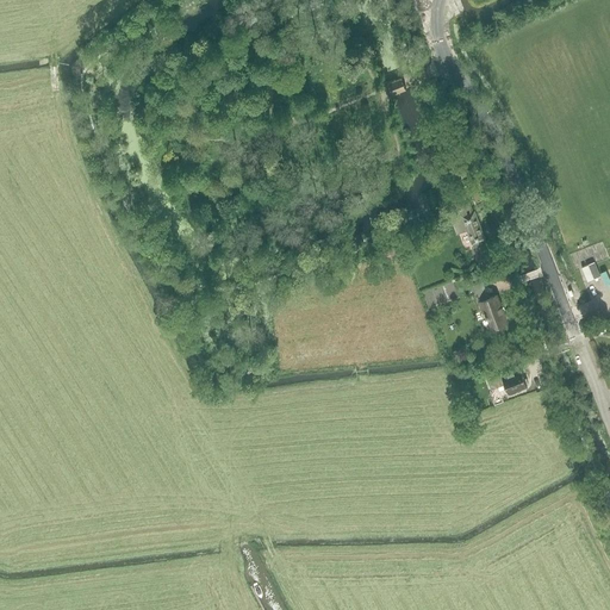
[(404,76),(387,82),(390,88),(392,94),(408,88),(406,82),(404,76)]
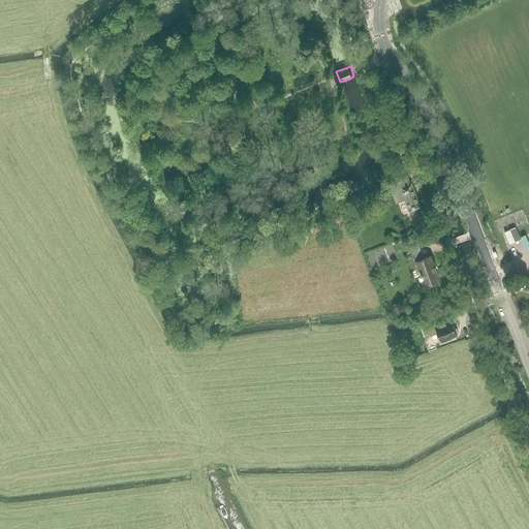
[(411,176),(417,174),(411,158),(406,160),(411,176)]
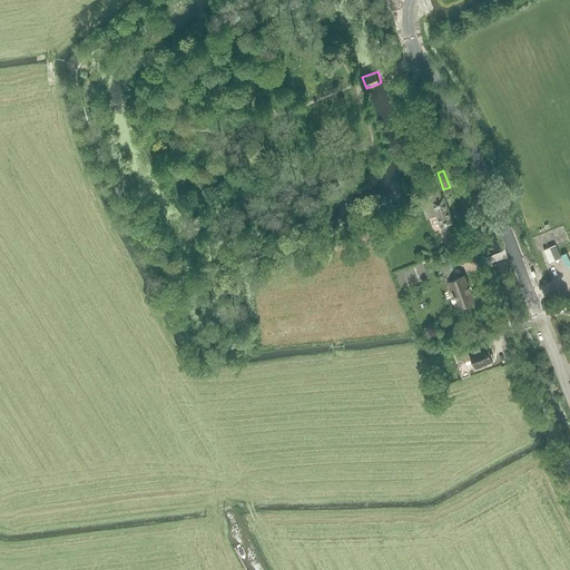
[(442,197),(439,189),(420,197),(428,218),(436,215),(441,228),(443,233),(443,234),(448,246),(450,245),(457,243),(460,242),(455,228),(454,229),(453,224),(443,196),(442,197)]
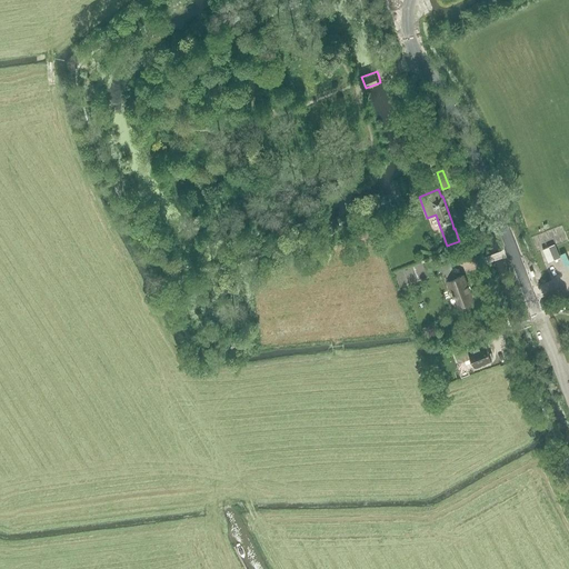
[(438,255),(441,262),(447,260),(445,252),(438,255)]
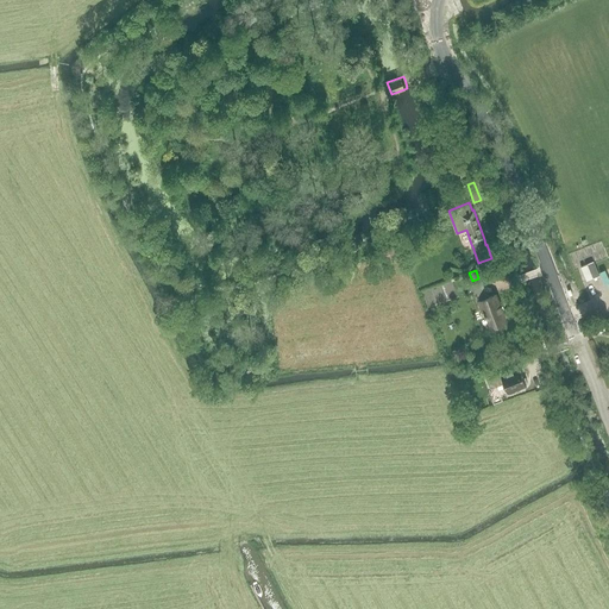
[(429,289),(433,303),(458,296),(454,282),(429,289)]
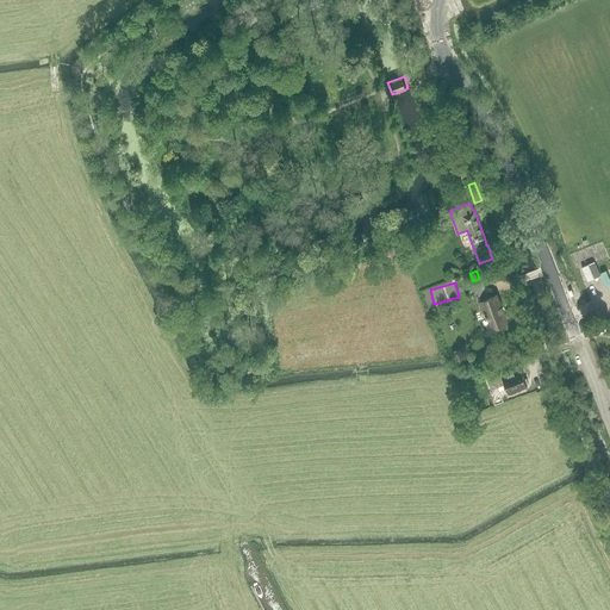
[(490,298),(486,290),(484,282),(471,287),(473,294),(479,292),(483,302),(480,302),(490,328),(506,322),(497,296),(490,298)]
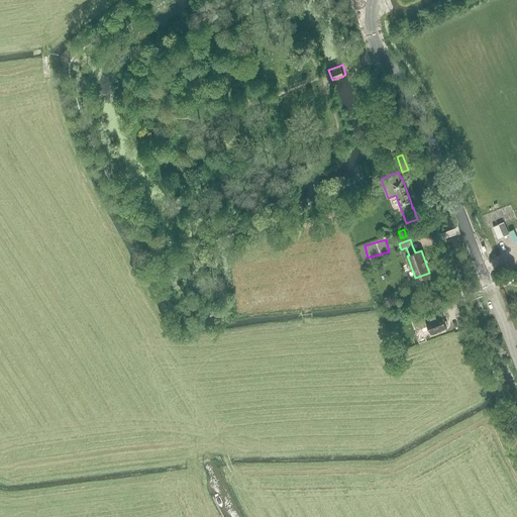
[(444,321),(441,313),(425,319),(423,313),(412,317),(417,330),(428,325),(431,333),(432,333),(432,334),(437,332),(437,331),(447,327),(446,326),(447,325),(446,321),(444,321)]
